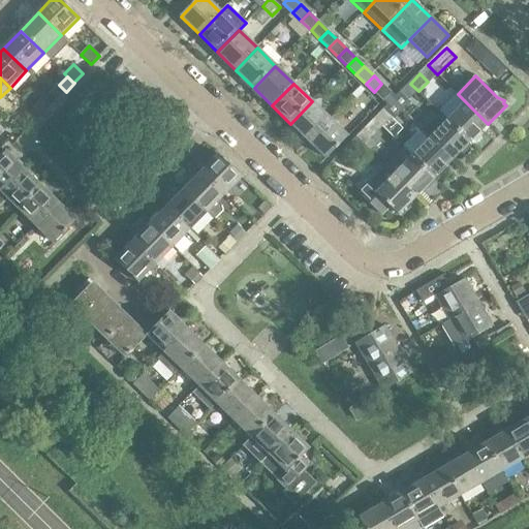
[(392,93),(381,84),(374,92),(383,101),(392,93)]
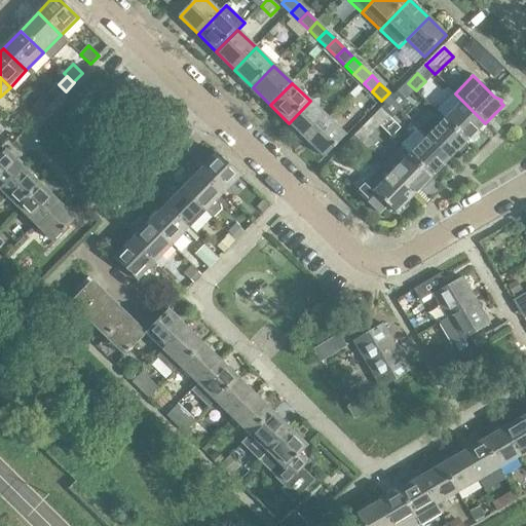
[(407,101),(416,90),(408,83),(399,92),(407,101)]
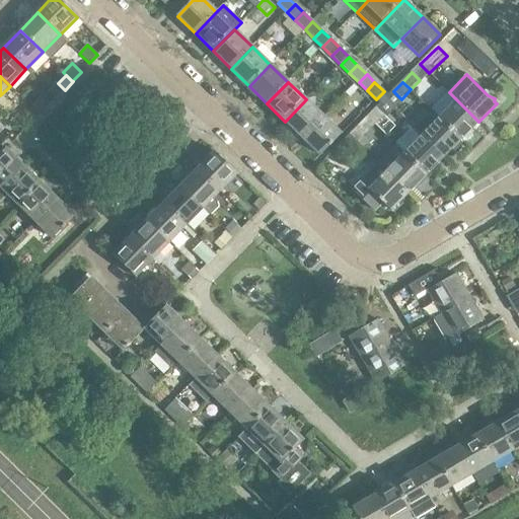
[(58,83),(49,92),(56,98),(65,90),(58,83)]
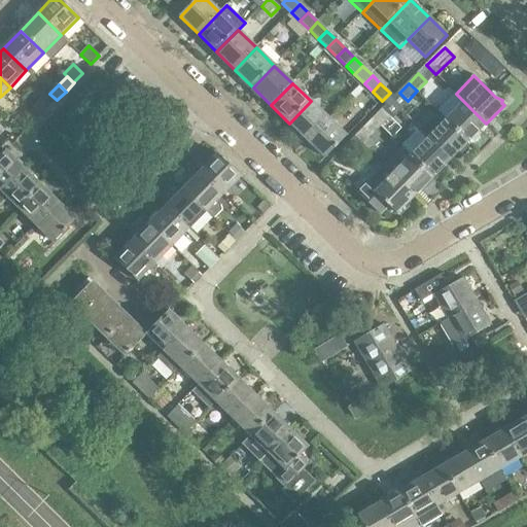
[(41,98),(32,107),(40,115),(49,106),(41,98)]
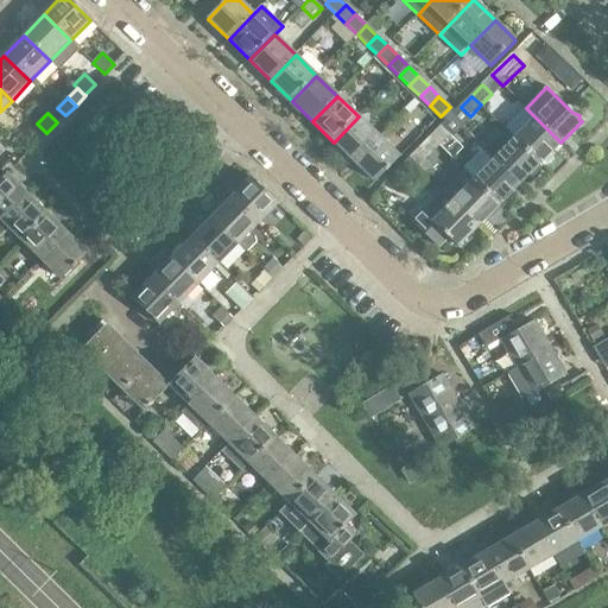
[(355,163),(379,138),(359,116),(334,143),(355,163)]
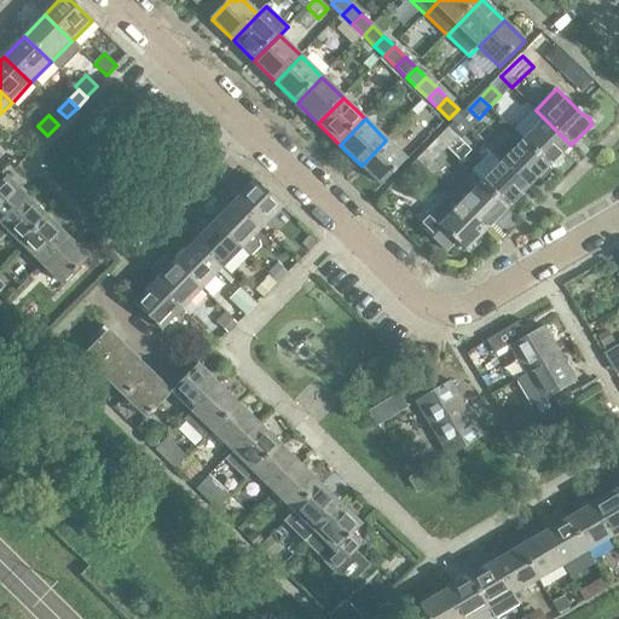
[(545,120),(525,142),(550,167),(571,145),(545,120)]
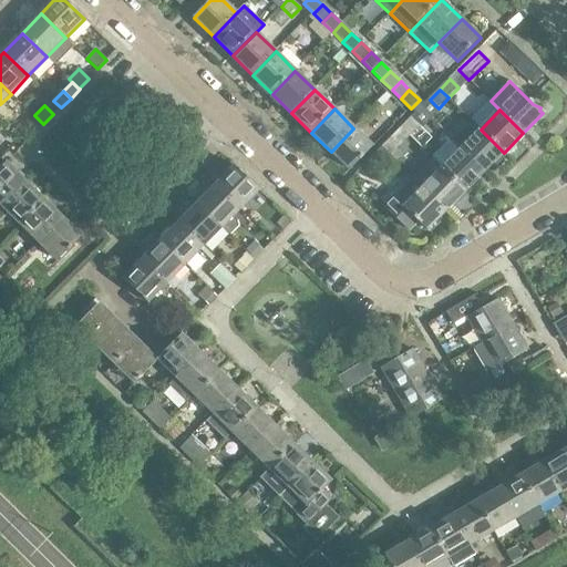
[(33,116),(23,125),(32,135),(42,126),(33,116)]
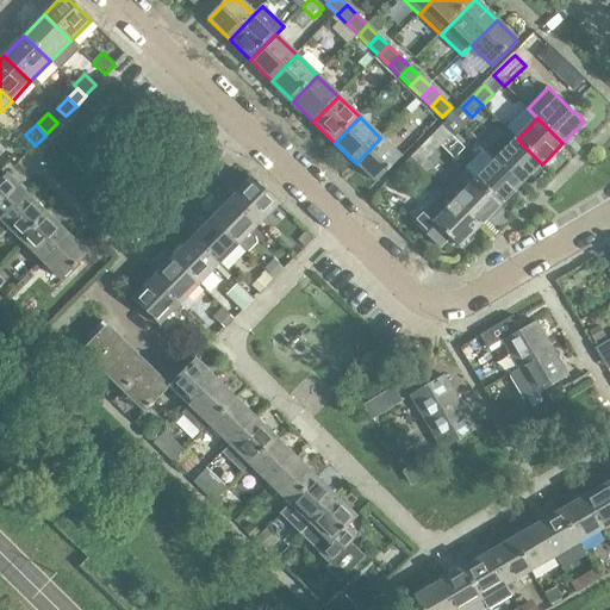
[(442,128),(431,138),(441,148),(452,137),(442,128)]
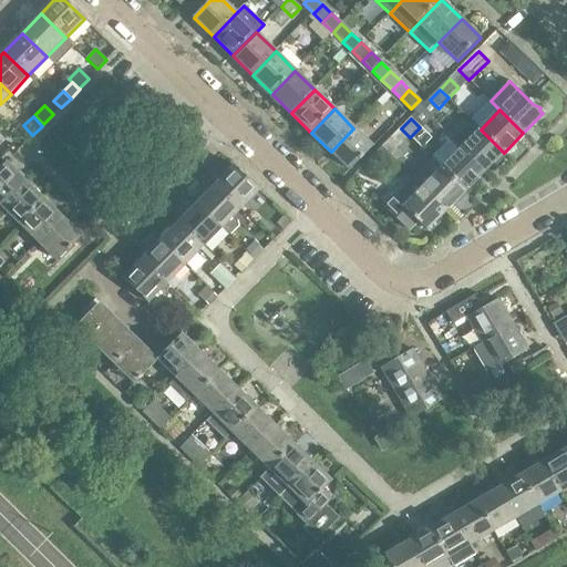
[(473,122),(453,141),(485,172),(504,153),(481,130),(473,122)]
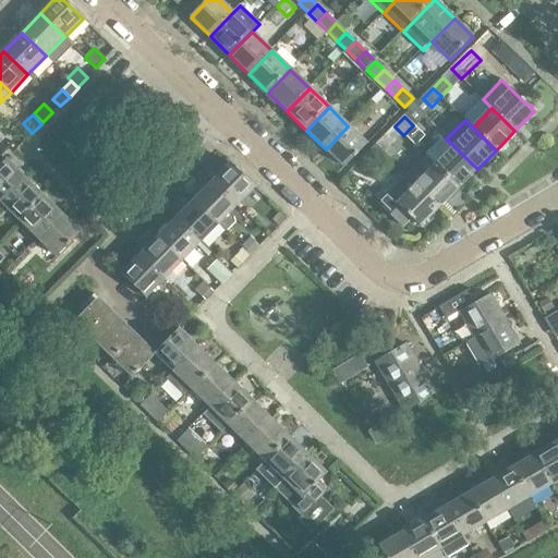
[(367,145),(348,126),(326,149),(344,168),(367,145)]
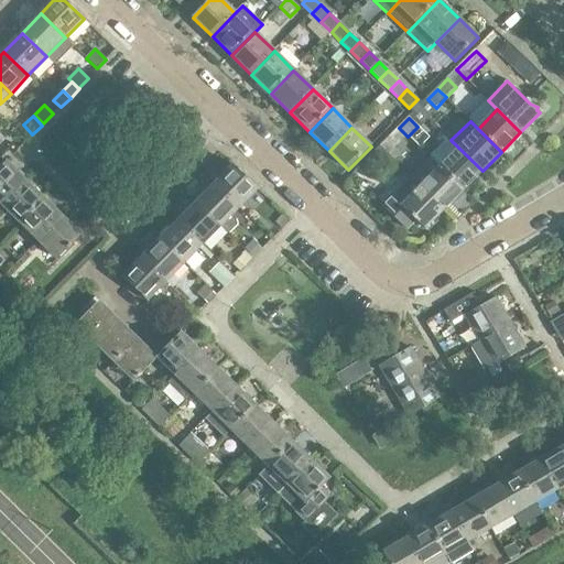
[(390,155),(408,137),(399,128),(380,147),(390,155)]
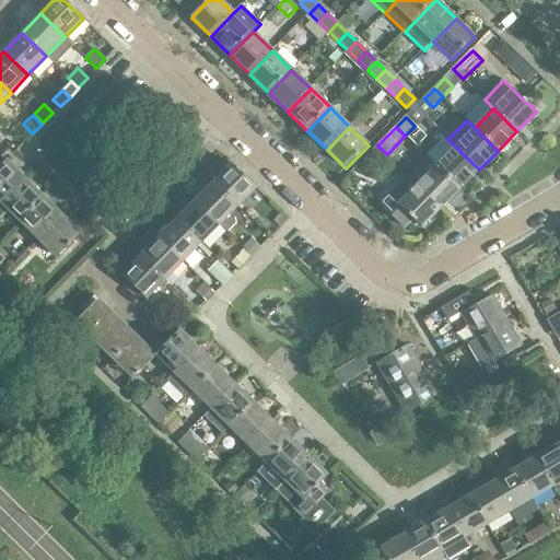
[(447,139),(429,159),(459,189),(479,170),(447,139)]
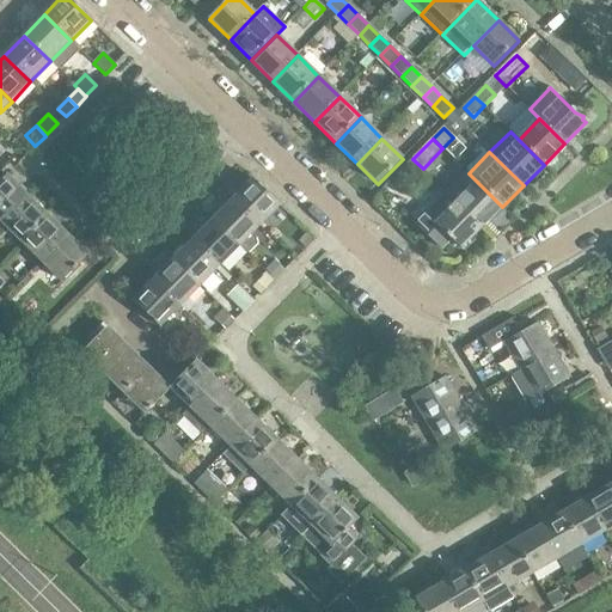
[(424,170),(423,169),(412,159),(392,181),(404,191),(424,170)]
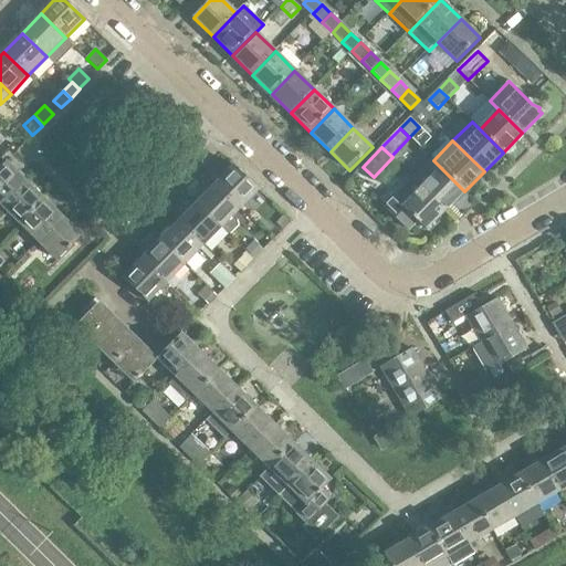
[(432,158),(412,178),(446,210),(464,191),(433,160),(432,158)]
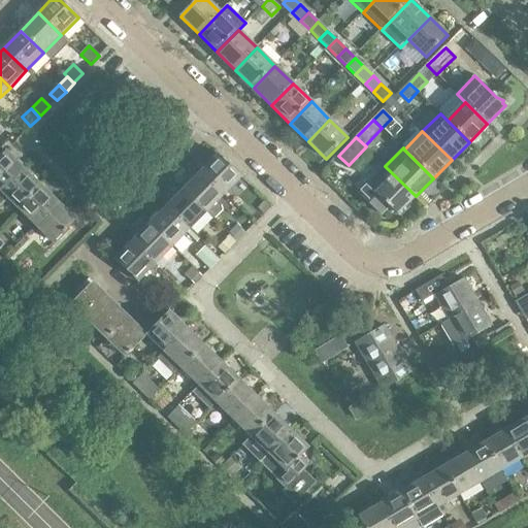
[(0,193),(24,169),(6,153),(0,159),(0,193)]
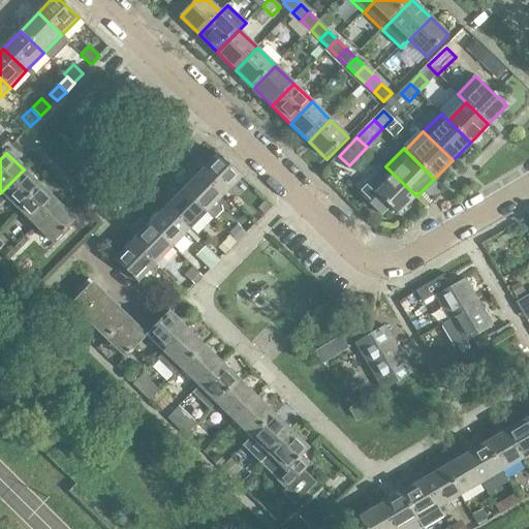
[(218,155),(200,174),(224,195),(241,178),(218,155)]
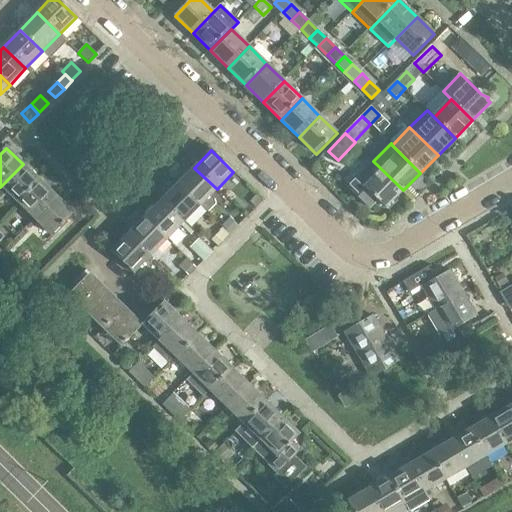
[(353,181),(347,187),(369,208),(377,200),(380,207),(383,205),(386,208),(403,190),(373,161),(353,181)]
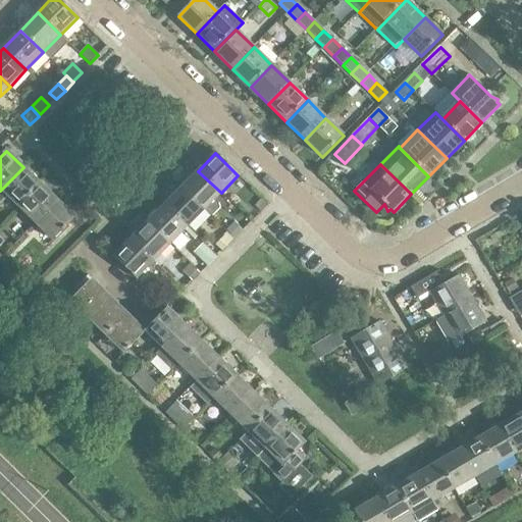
[(41,185),(23,167),(0,191),(0,205),(1,206),(9,197),(19,207),(41,185)]
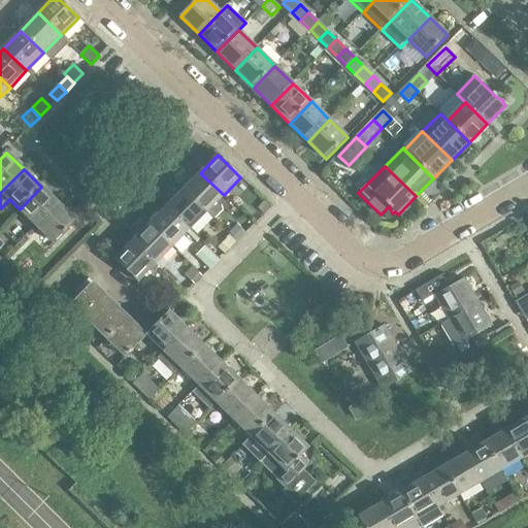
[(200,173),(184,190),(206,212),(215,220),(216,218),(228,205),(227,201),(223,197),(224,197),(223,196),(224,195),(200,173)]
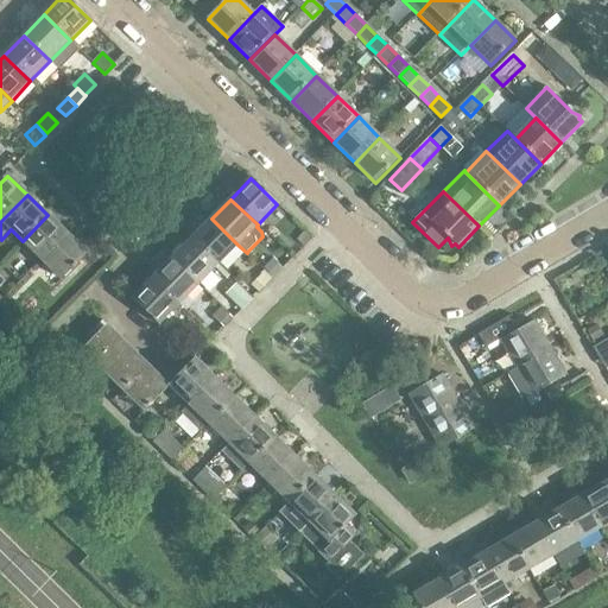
[(68,234),(48,215),(23,241),(43,260),(68,234)]
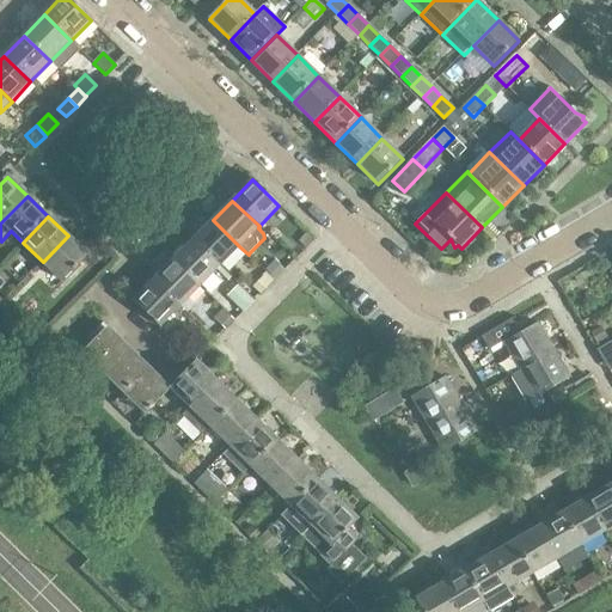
[(213,220),(194,240),(220,267),(239,246),(213,220)]
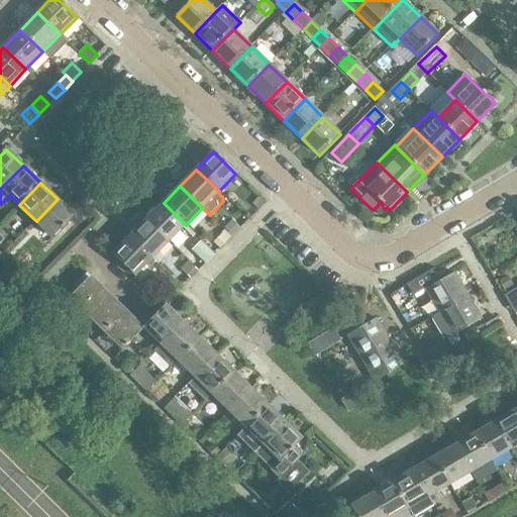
[(259,196),(251,203),(257,209),(266,202),(259,196)]
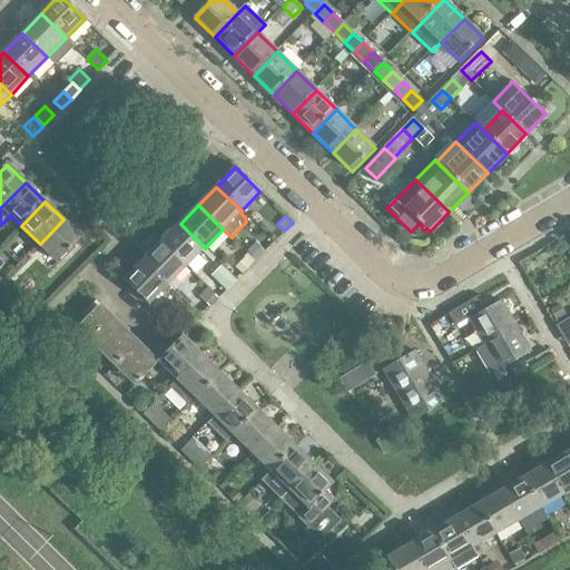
[(82,238),(64,219),(40,244),(59,263),(82,238)]
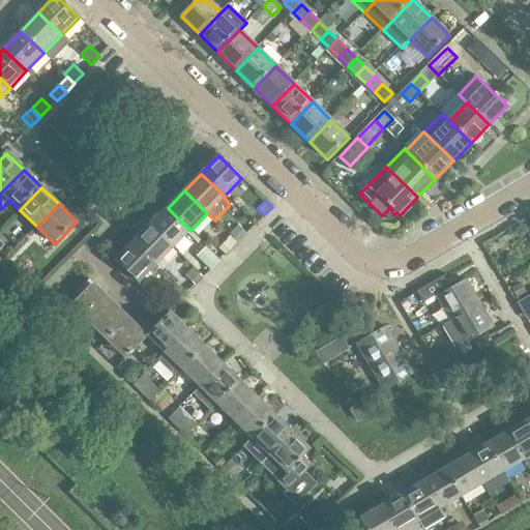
[(168,208),(151,226),(174,247),(190,231),(168,208)]
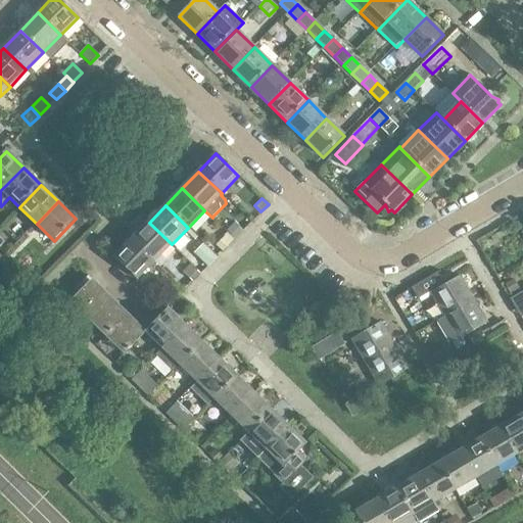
[(149,223),(132,240),(155,262),(172,244),(149,223)]
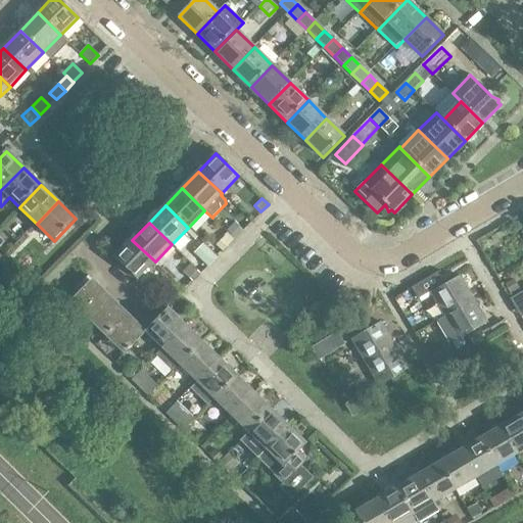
[(236,224),(227,232),(229,233),(235,239),(243,231),(236,224)]
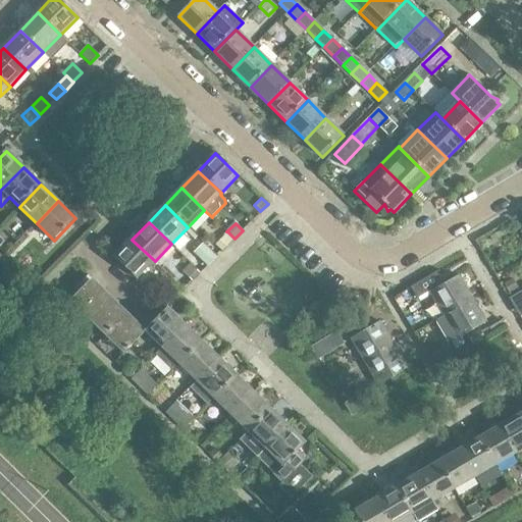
[(226,231),(214,245),(221,252),(235,239),(228,232),(226,231)]
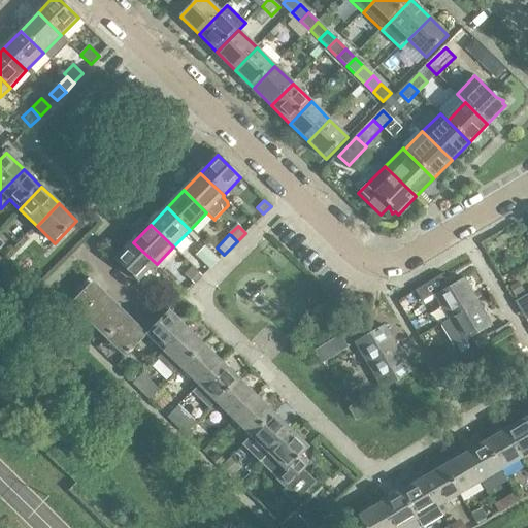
[(133,242),(116,261),(138,283),(139,283),(154,267),(158,271),(160,268),(157,264),(133,242)]
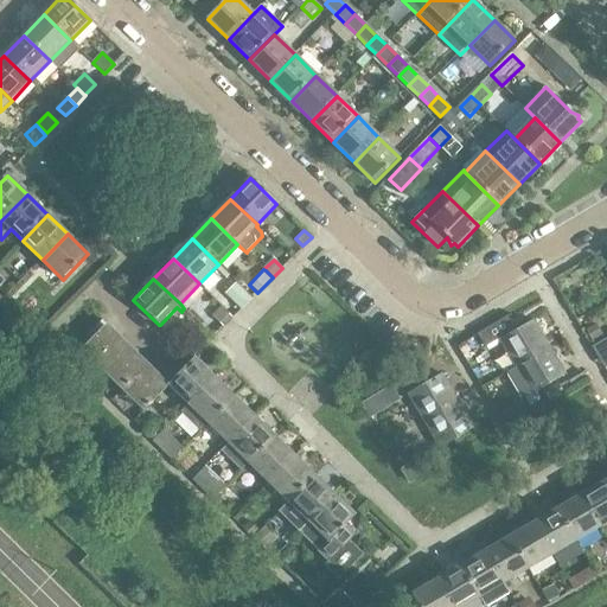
[(236,283),(225,295),(241,311),(251,299),(236,283)]
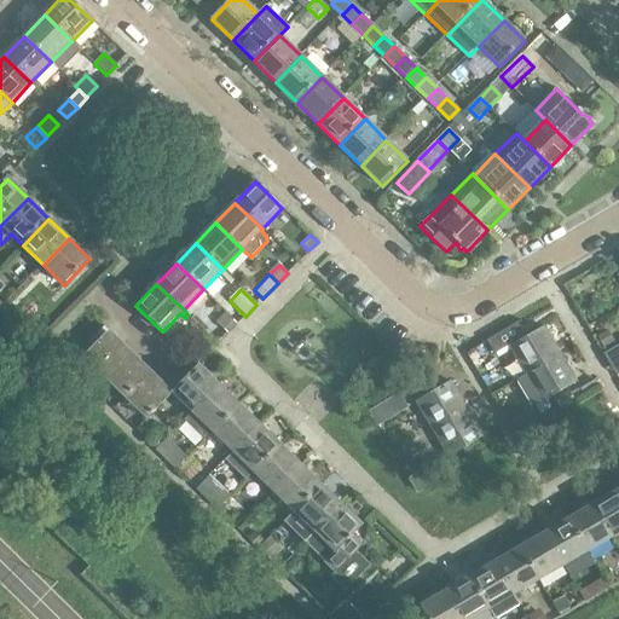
[(225,313),(217,322),(229,334),(237,324),(225,313)]
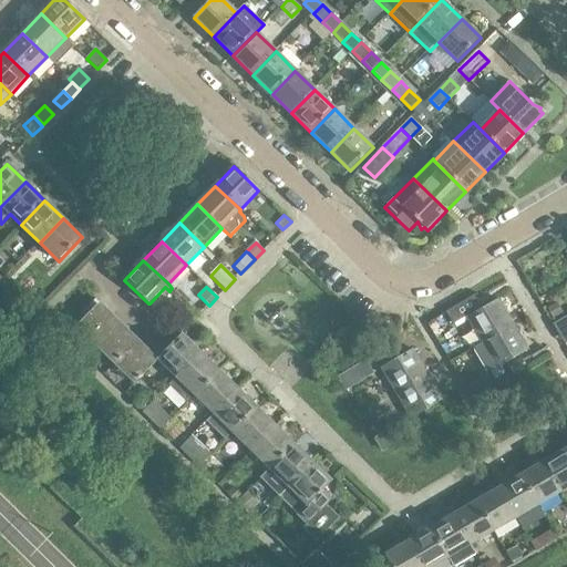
[(474,297),(446,313),(453,325),(467,317),(467,318),(482,342),(513,325),(498,299),(481,309),(474,297)]
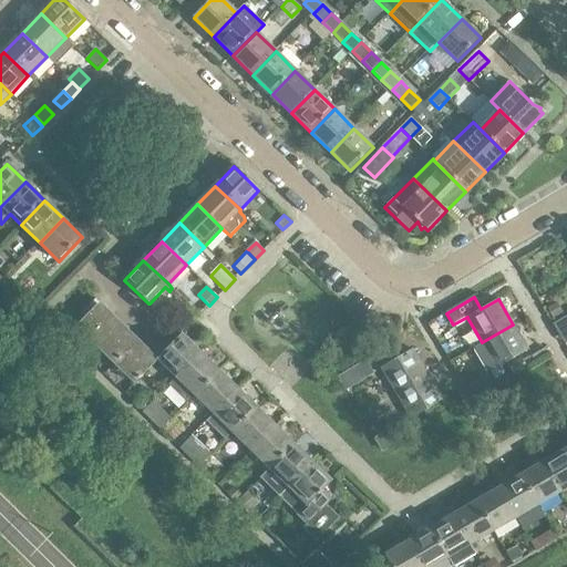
[(557,303),(547,308),(553,319),(563,313),(557,303)]
